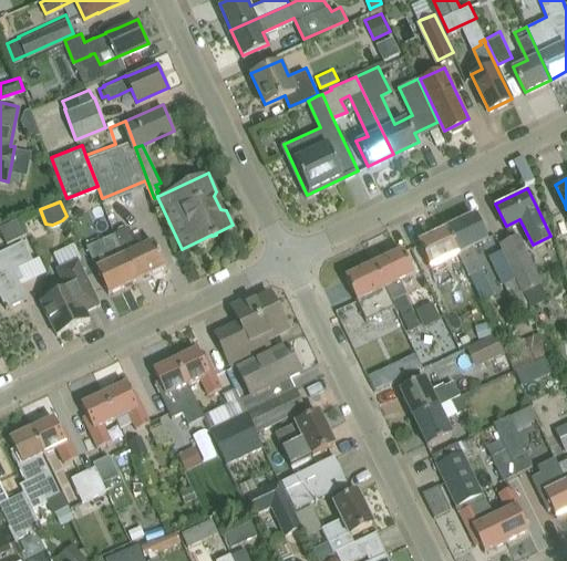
[(475,213),(446,227),(457,250),(476,290),(477,289),(481,298),(493,292),(481,267),(483,266),(473,245),(487,238),(475,213)]
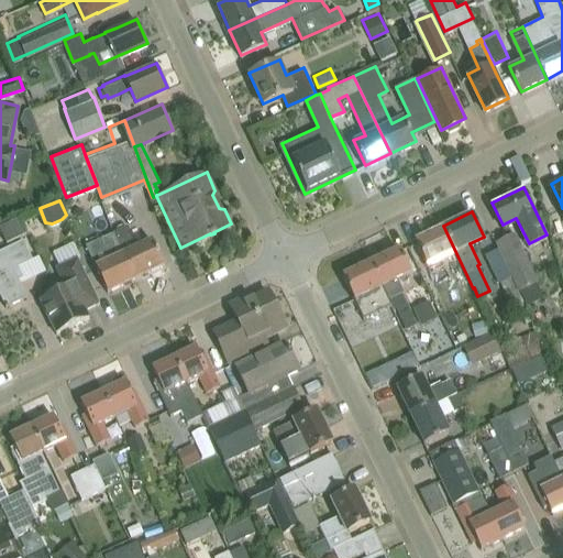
[(19,214),(0,222),(0,226),(7,240),(26,230),(19,214)]
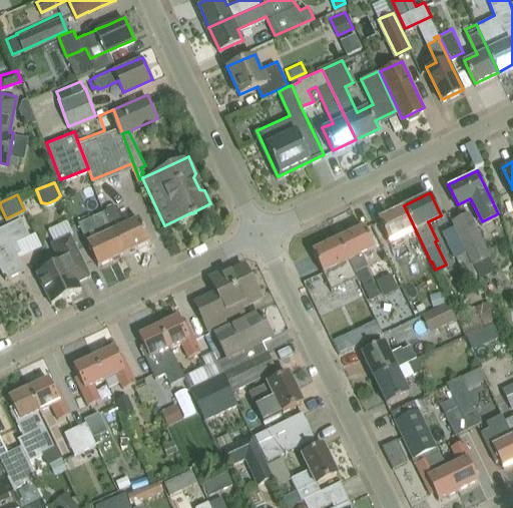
[(149,238),(140,220),(139,216),(125,223),(116,203),(103,209),(123,251),(149,238)]
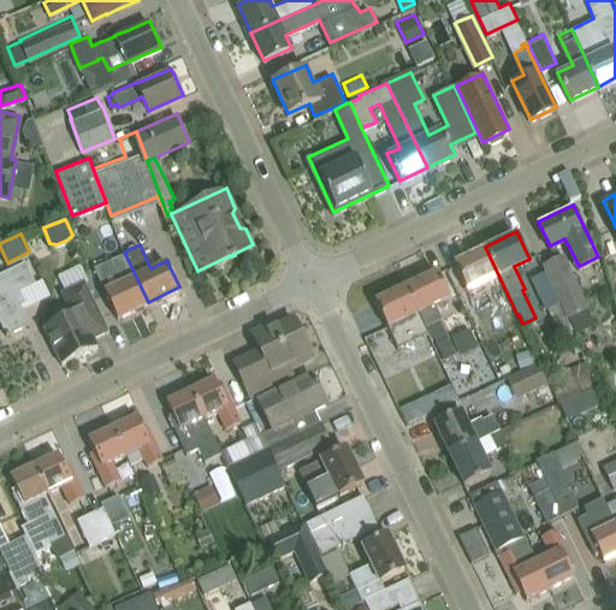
[(455,261),(467,286),(497,272),(485,247),(455,261)]
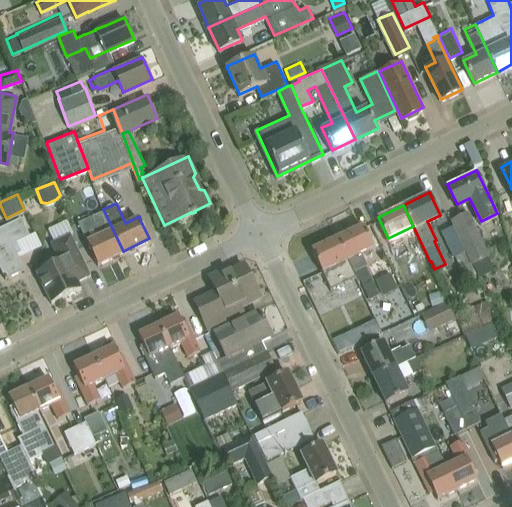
[(87,241),(89,245),(97,263),(123,251),(103,209),(91,215),(101,234),(87,241)]
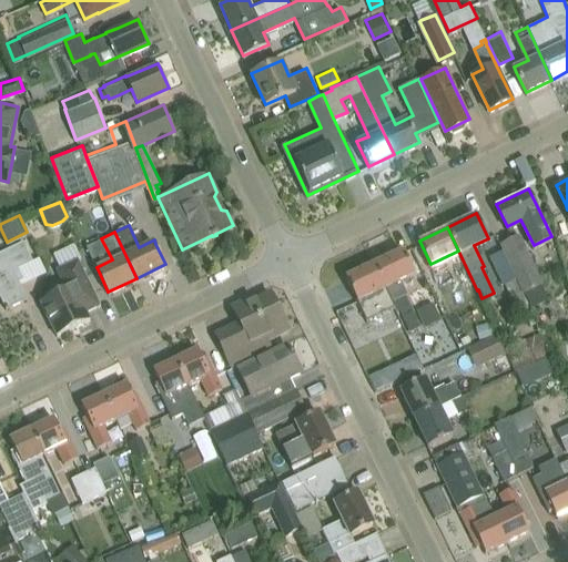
[(504,248),(501,248),(521,290),(524,289),(541,282),(519,234),(501,242),(504,248)]
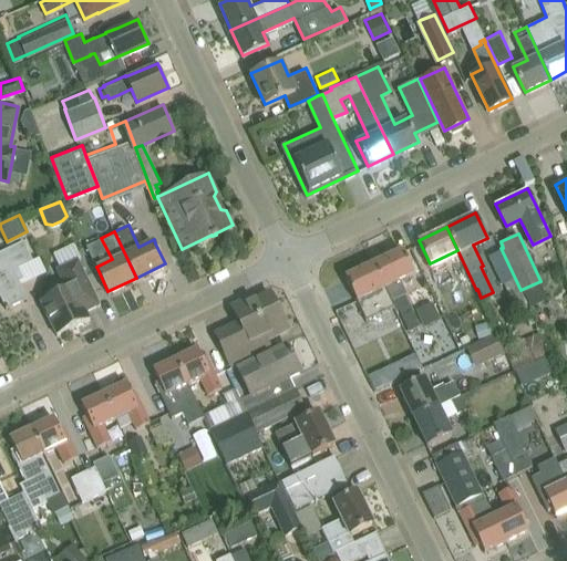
[(79,253),(95,247),(92,236),(75,242),(79,253)]
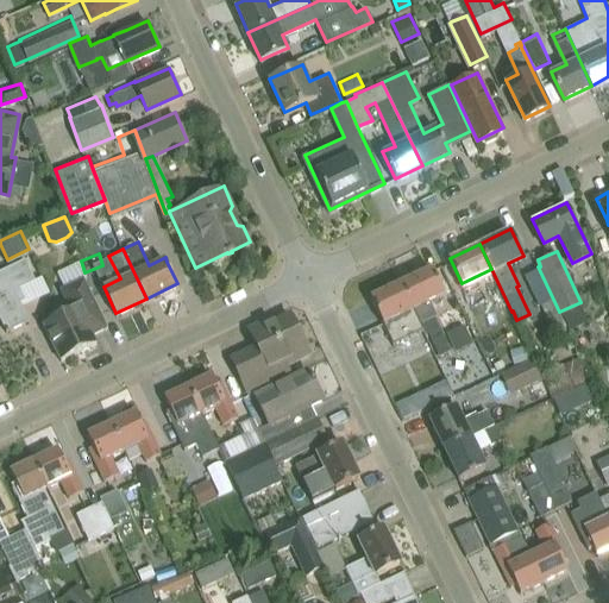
[(0,316),(6,328),(30,318),(20,299),(25,296),(19,286),(36,277),(25,256),(0,268),(0,316)]
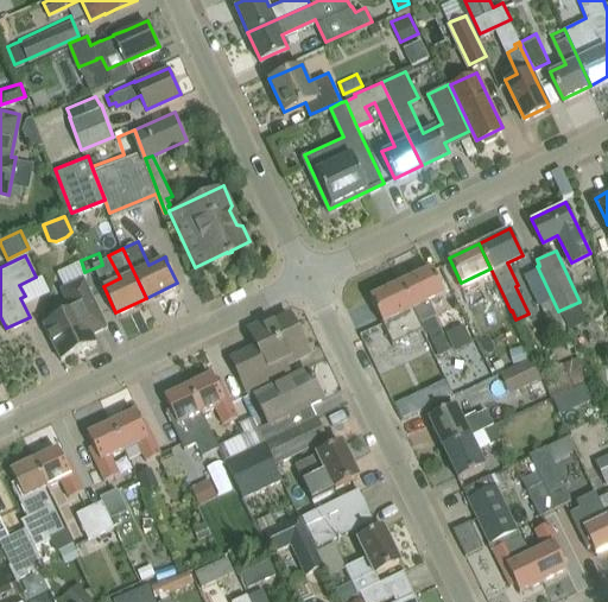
[(431,266),(400,280),(413,306),(444,292),(431,266)]
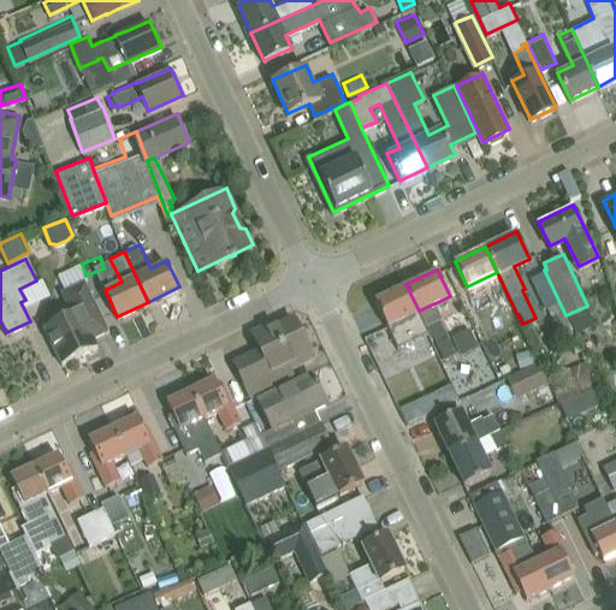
[(566,315),(544,270),(532,276),(545,306),(549,305),(554,319),(560,317),(562,323),(563,323),(572,343),(573,343),(575,349),(584,345),(570,319),(568,314),(566,315)]
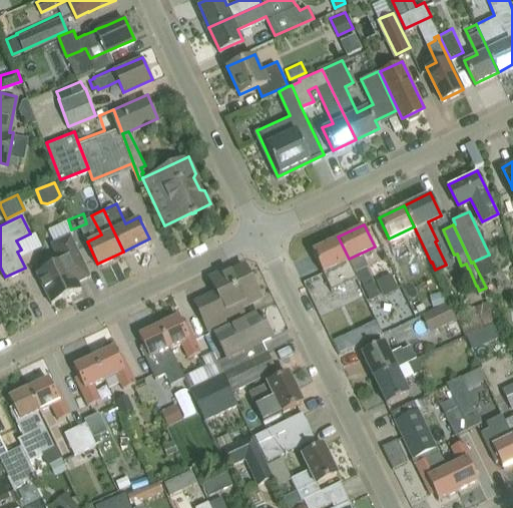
[(77,280),(91,274),(71,232),(51,241),(58,255),(49,260),(51,264),(36,271),(51,302),(81,287),(77,280)]
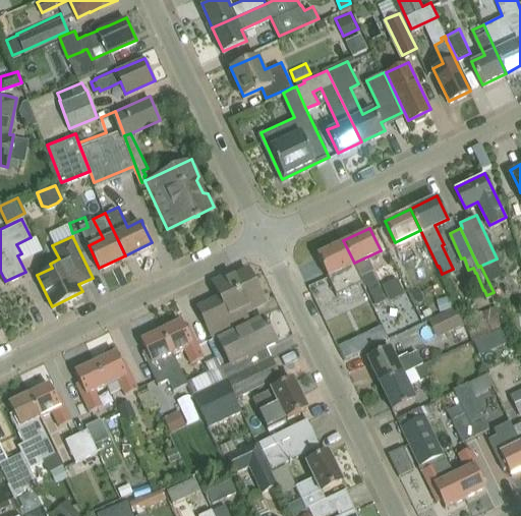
[(343,240),(317,252),(328,275),(329,275),(354,263),(343,240)]
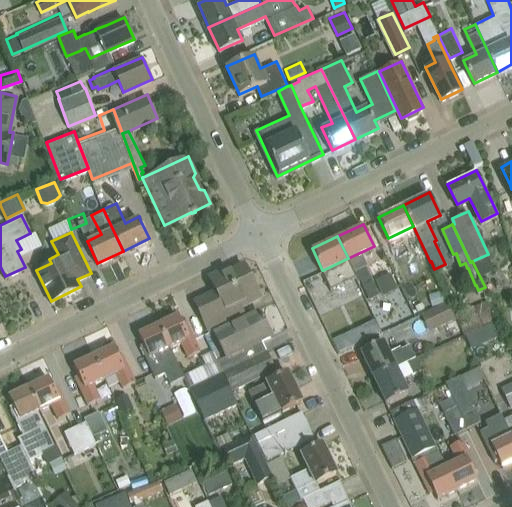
[(379,291),(365,262),(353,268),(368,297),(379,291)]
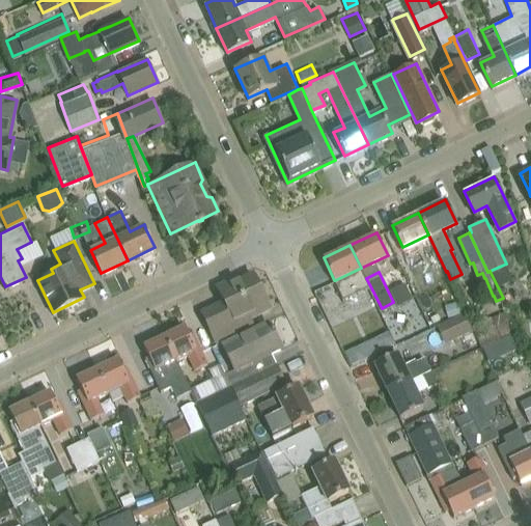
[(254,323),(250,315),(269,306),(253,273),(219,289),(224,300),(201,310),(217,341),(254,323)]
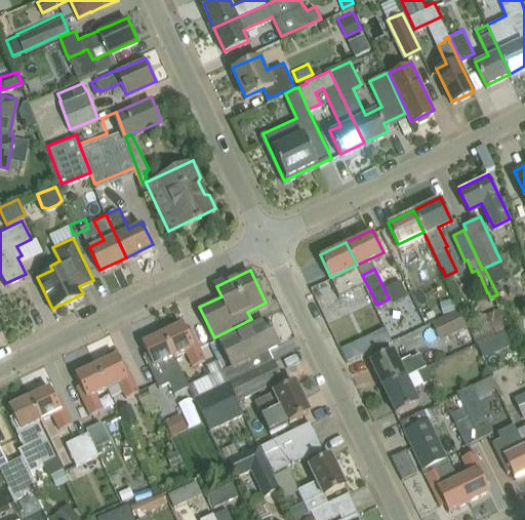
[(400,278),(385,284),(392,301),(406,293),(400,278)]
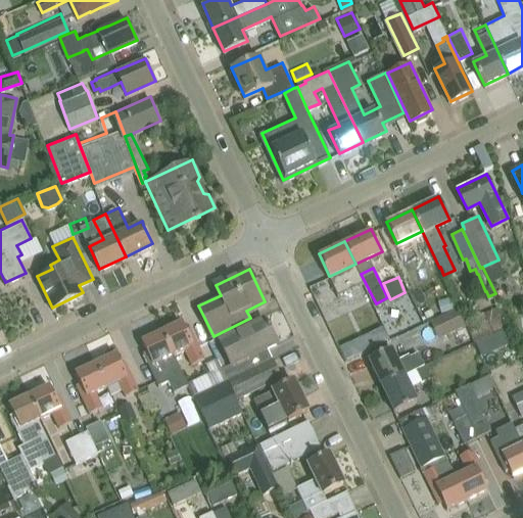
[(452,294),(437,298),(440,311),(455,307),(452,294)]
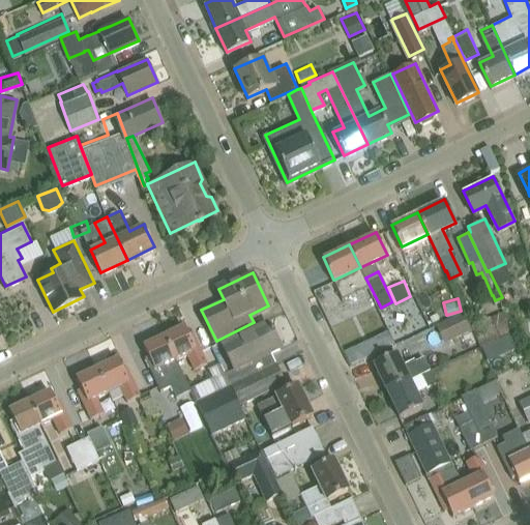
[(486,341),(487,344),(517,333),(513,328),(516,327),(506,307),(471,323),(480,343),(486,341)]
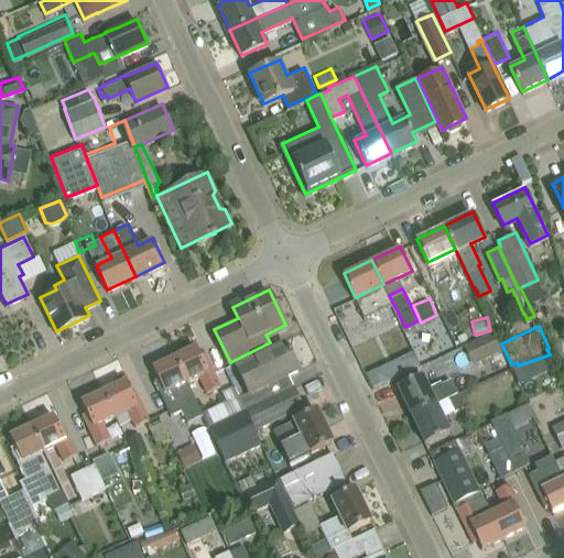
[(492,329),(463,343),(473,363),(502,349),(492,329)]
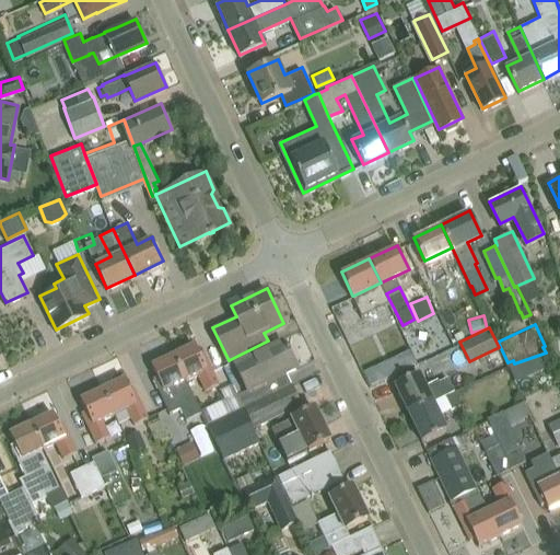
[(461,328),(453,332),(455,338),(464,335),(461,328)]
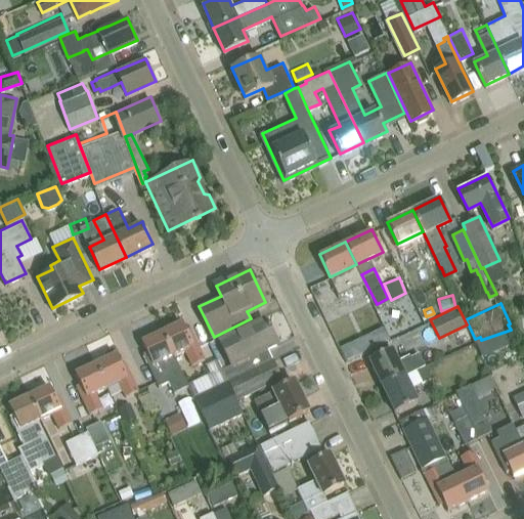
[(264,317),(221,340),(233,364),(222,365),(227,377),(228,379),(253,366),(248,355),(276,342),(269,328),(271,328),(269,321),(267,322),(264,317)]
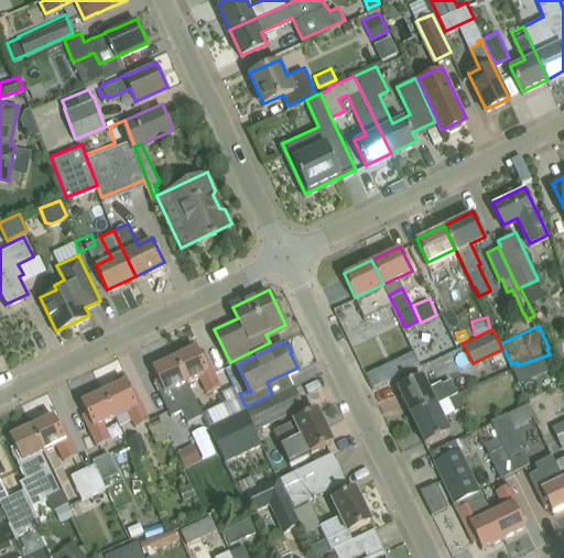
[(196,345),(174,356),(186,380),(199,373),(207,390),(220,383),(206,353),(202,356),(196,345)]
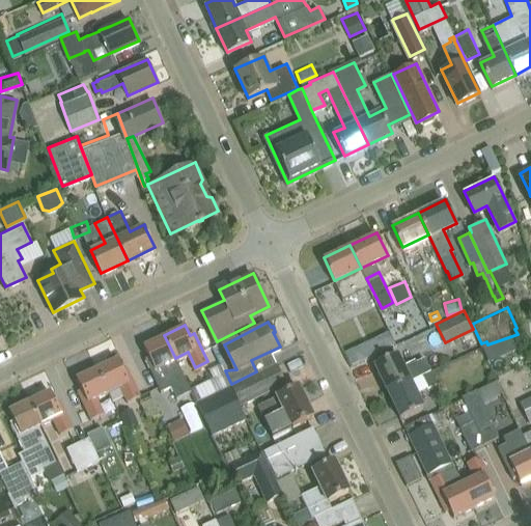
[(390,330),(378,335),(384,349),(396,342),(390,330)]
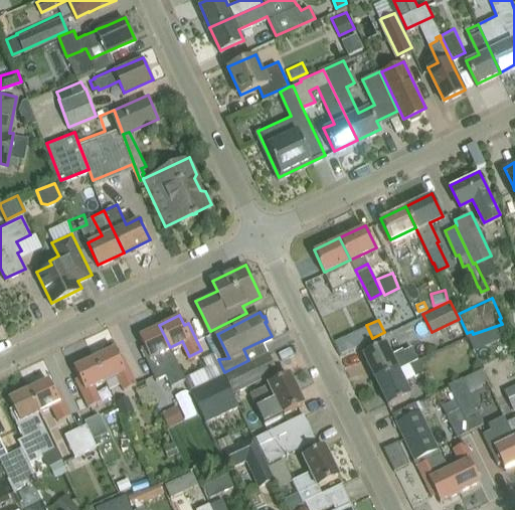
[(141,346),(150,364),(154,373),(166,367),(159,352),(170,347),(159,325),(139,334),(144,344),(141,346)]
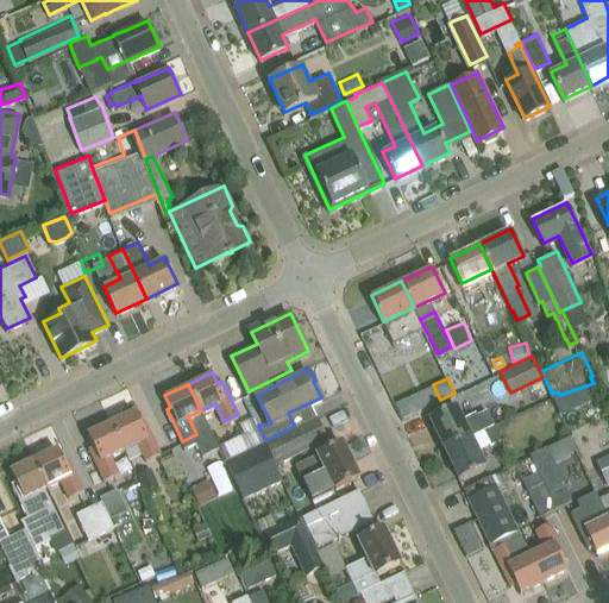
[(410,396),(396,402),(401,412),(402,416),(403,418),(416,410),(410,396)]
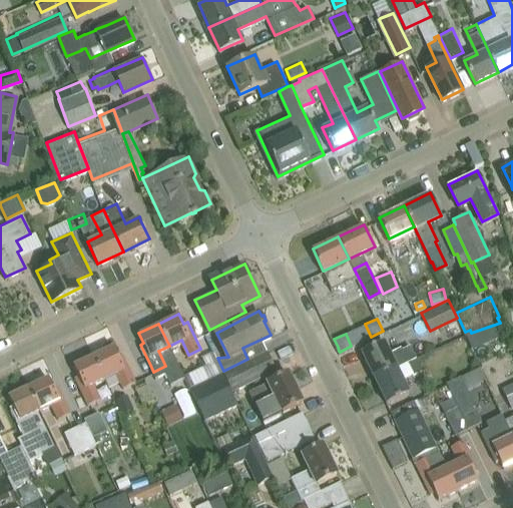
[(380,342),(362,351),(374,376),(397,365),(396,365),(407,359),(408,360),(417,356),(411,343),(402,348),(401,346),(390,351),(384,340),(380,342)]
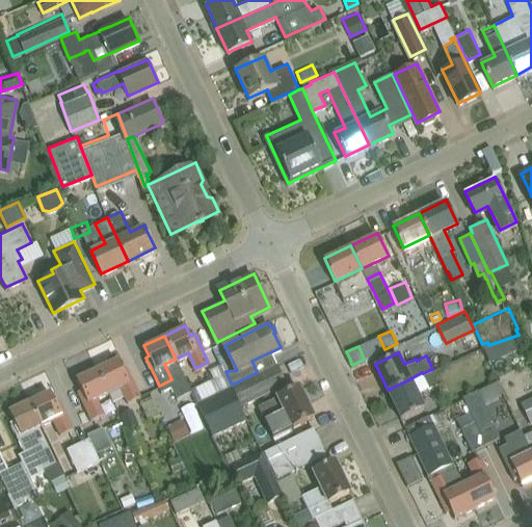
[(97,368),(108,391),(120,386),(127,401),(140,395),(127,366),(123,368),(117,358),(97,368)]
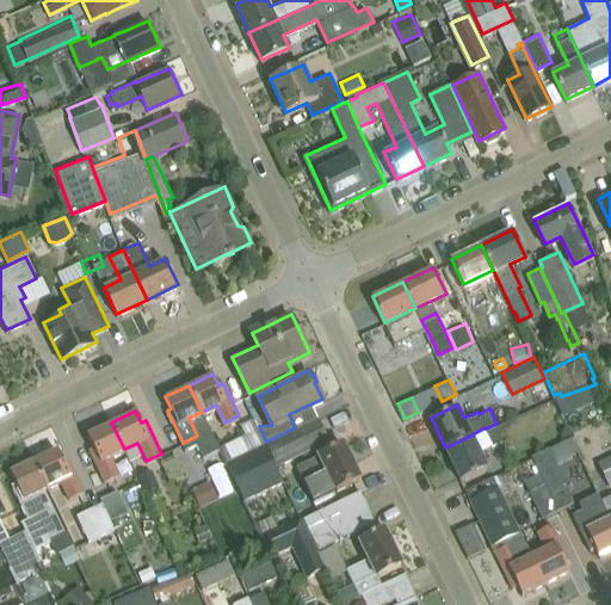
[(318,417),(295,427),(266,442),(277,463),(328,438),(318,417)]
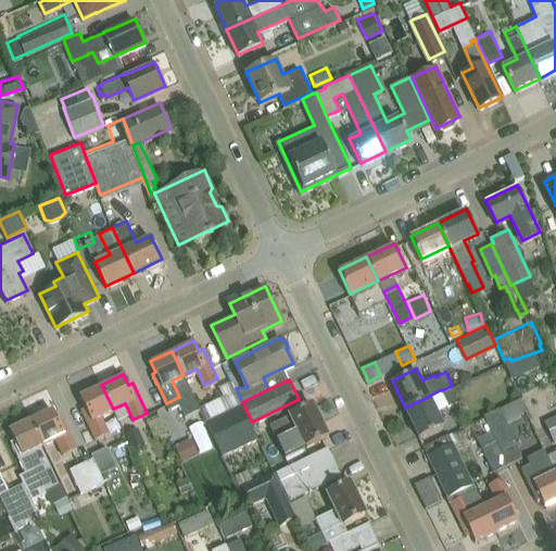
[(109,431),(100,414),(113,409),(101,385),(80,395),(85,405),(81,408),(97,437),(109,431)]
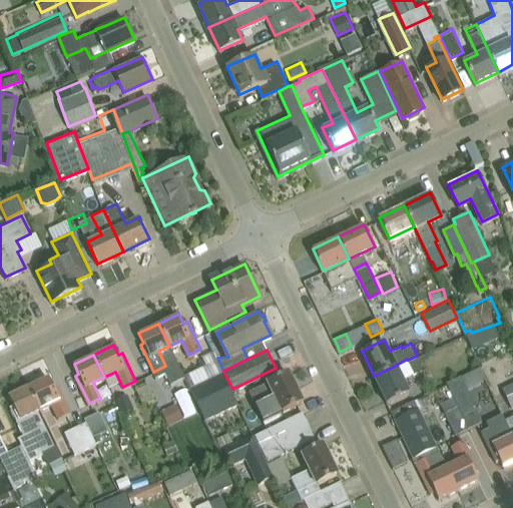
[(423,367),(417,356),(408,360),(414,372),(423,367)]
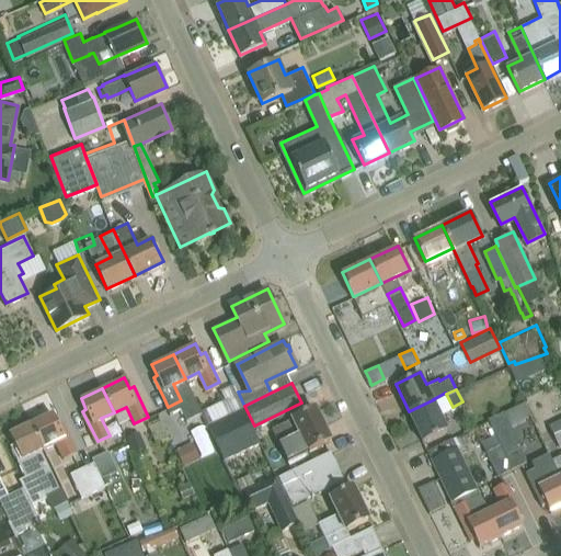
[(525,417),(545,410),(538,394),(519,400),(525,417)]
